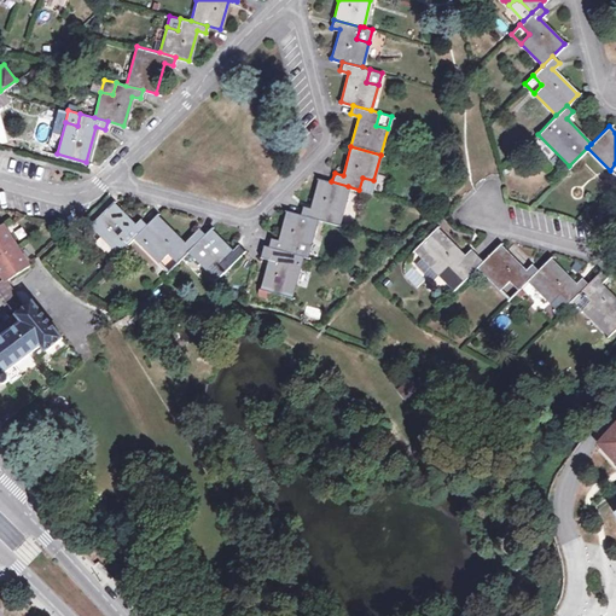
[(341,213),(348,186),(331,181),(318,178),(309,208),(301,205),(300,214),(315,219),(326,221),(329,209),(341,213)]
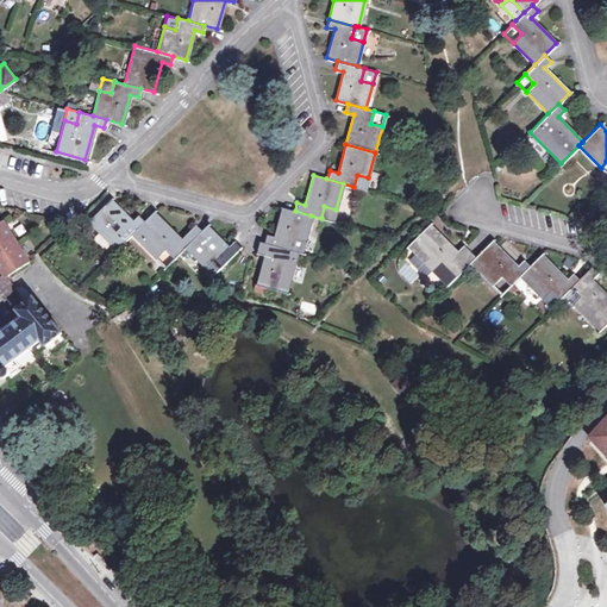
[(365,189),(368,177),(357,175),(354,187),(365,189)]
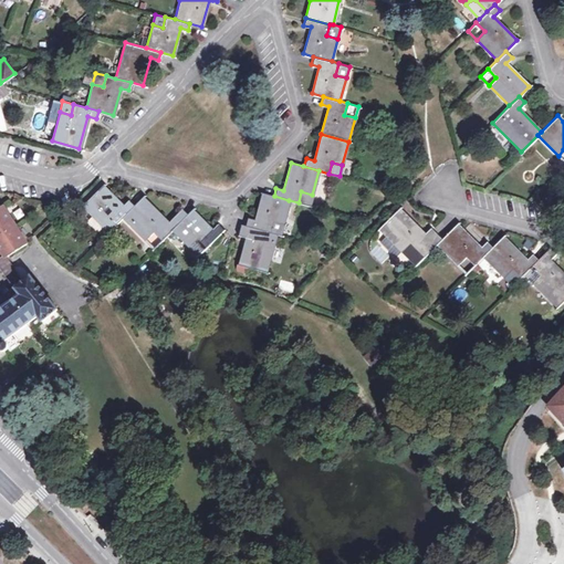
[(122,216),(134,205),(127,199),(123,204),(103,185),(82,205),(107,230),(122,216)]
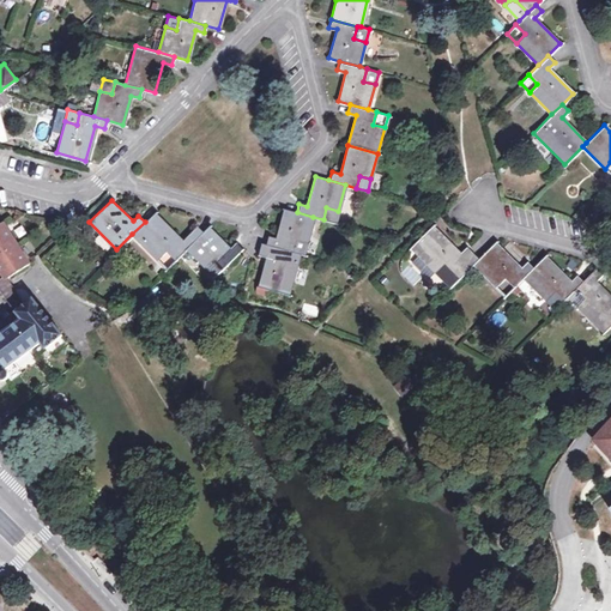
[(336,222),(338,211),(326,207),(324,219),(336,222)]
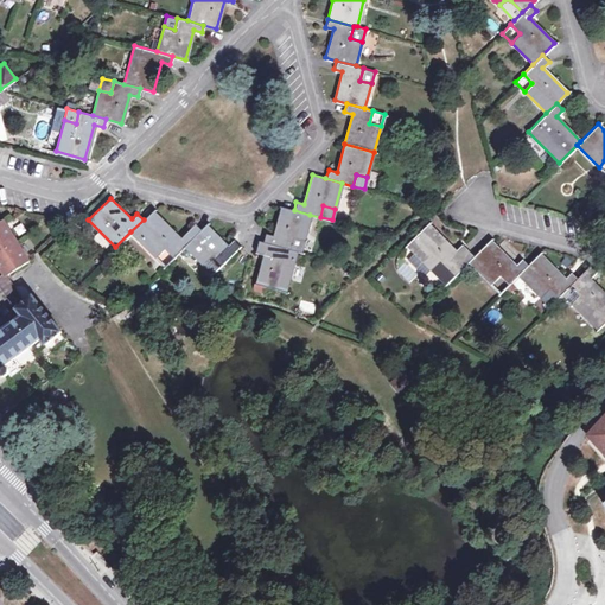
[(310,215),(294,210),(281,207),(273,236),(265,234),(262,242),(285,248),(295,250),(300,252),(310,215)]
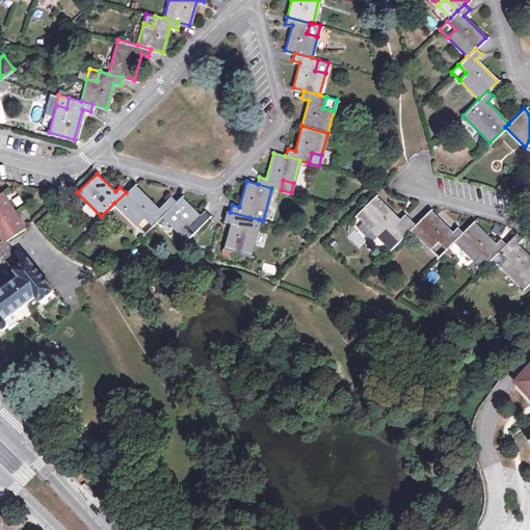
[(161,215),(176,201),(170,195),(157,208),(133,185),(126,192),(114,203),(136,224),(143,217),(152,224),(161,215)]
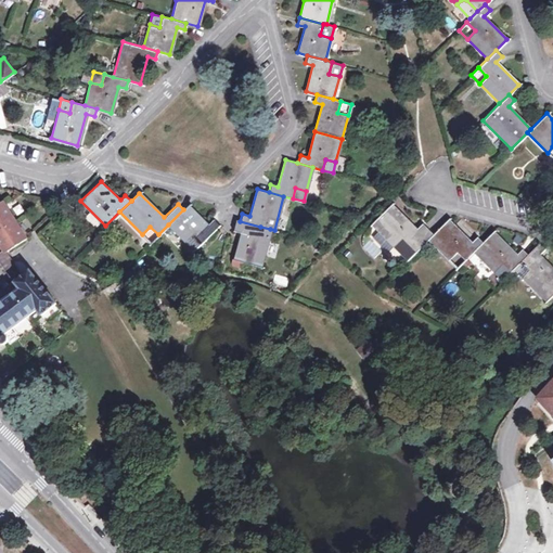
[(0,247),(2,252),(26,236),(2,201),(0,202),(0,247)]
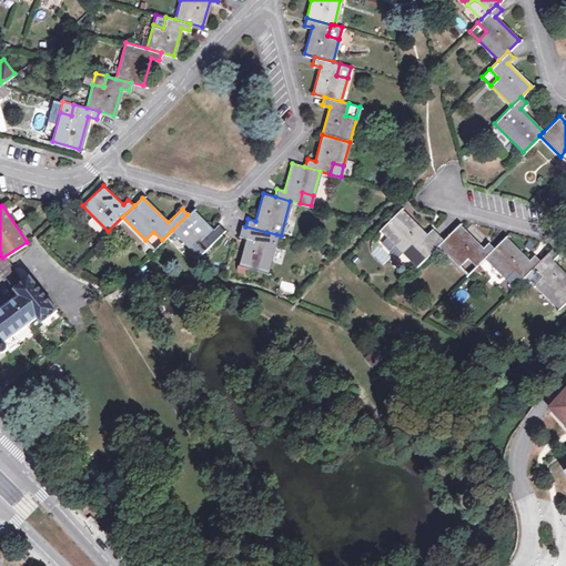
[(438,244),(443,239),(432,228),(425,233),(400,209),(380,229),(417,265),(438,244)]
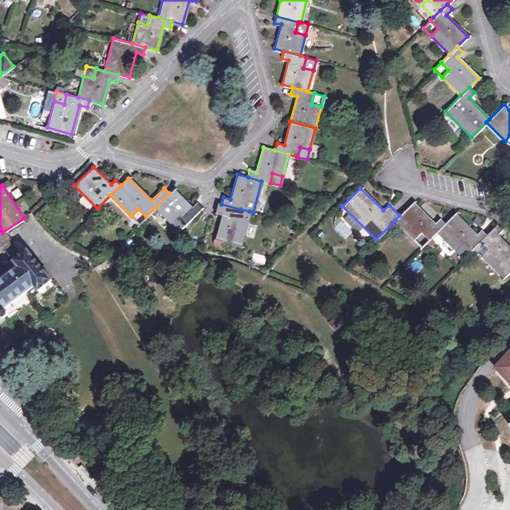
[(155,207),(171,223),(178,216),(185,224),(202,207),(197,202),(191,207),(173,189),(169,193),(155,207)]
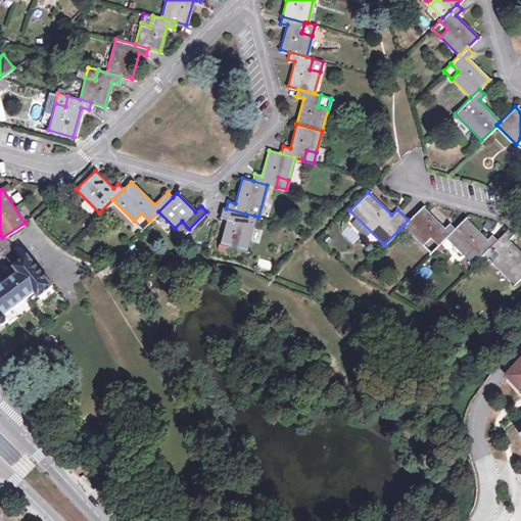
[(245,251),(251,228),(241,226),(245,214),(226,208),(222,206),(219,217),(227,219),(220,244),(245,251)]
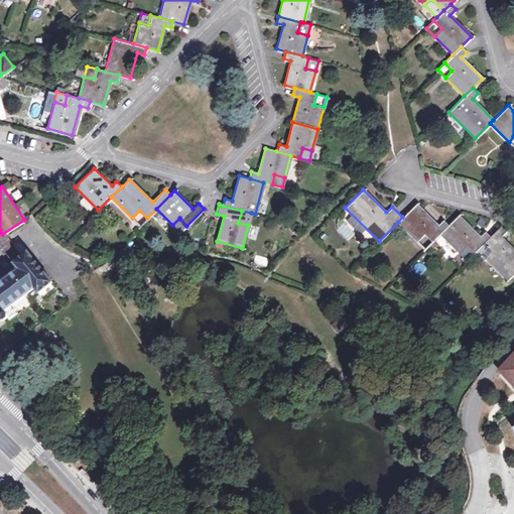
[(398,222),(416,241),(424,233),(432,241),(440,233),(448,225),(443,220),(438,225),(416,204),(402,217),(398,222)]
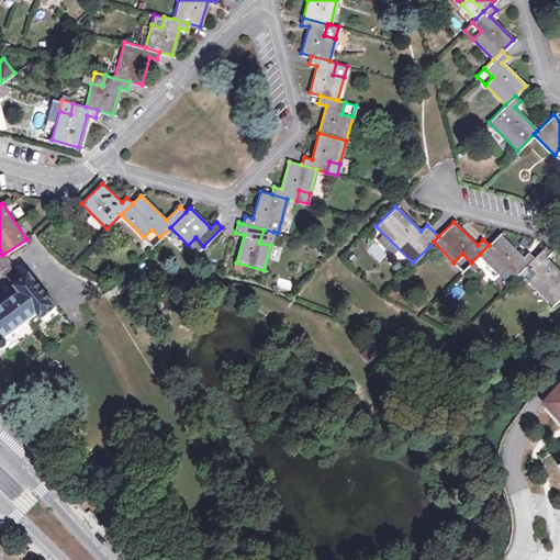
[(153,246),(160,237),(152,230),(144,237),(153,246)]
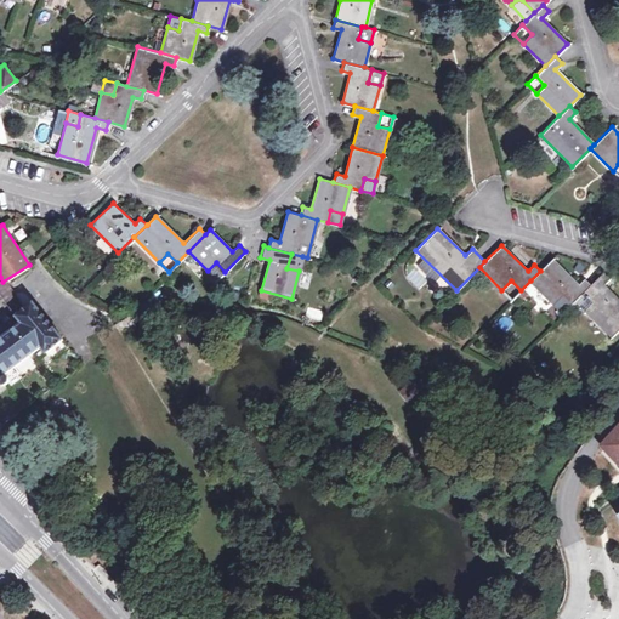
[(299,271),(302,256),(291,254),(287,268),(299,271)]
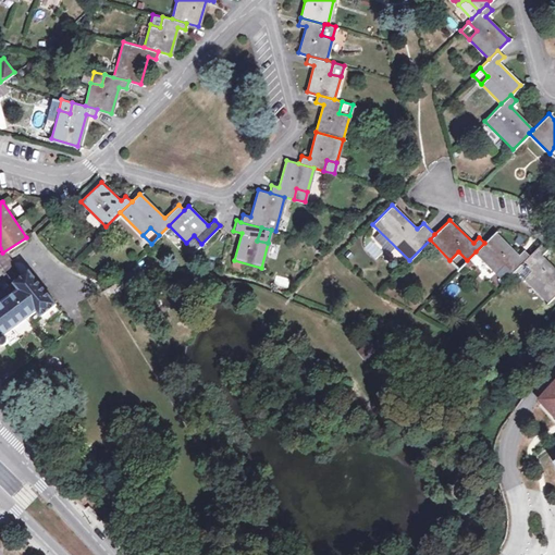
[(476,251),(495,271),(503,264),(512,273),(516,268),(523,261),(529,255),(522,248),(517,255),(494,232),(484,243),(476,251)]
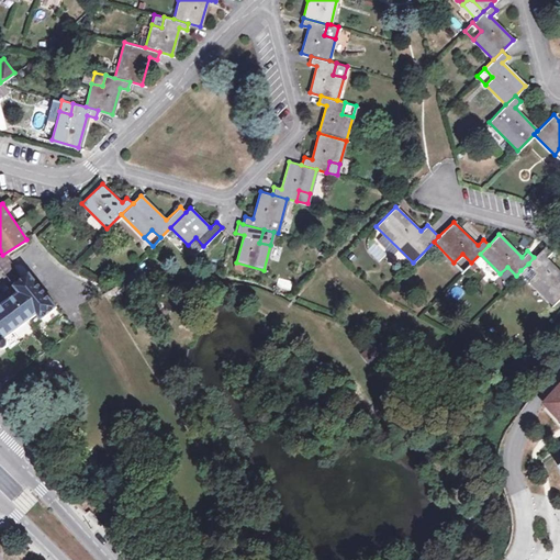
[(197,253),(203,246),(196,237),(188,245),(197,253)]
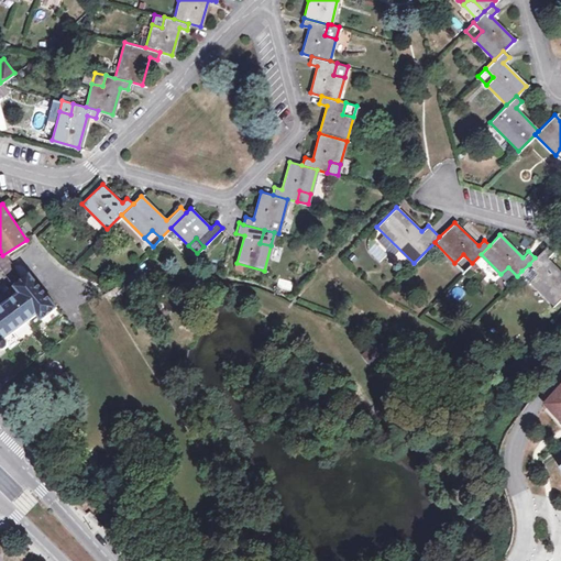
[(535,257),(529,264),(537,272),(530,279),(554,304),(560,296),(560,271),(547,257),(552,252),(547,245),(535,257)]
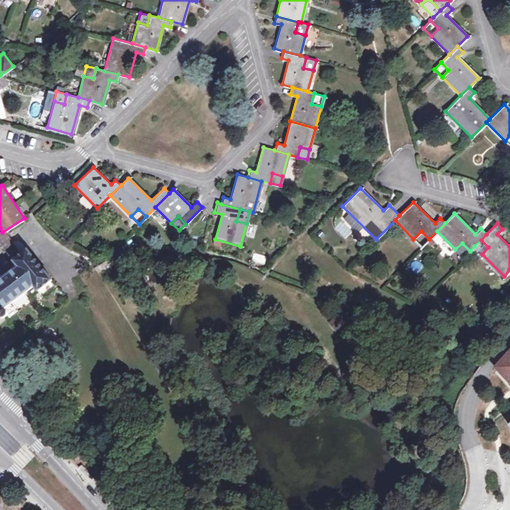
[(2,232),(0,228),(0,241),(12,260),(18,255),(10,243),(2,232)]
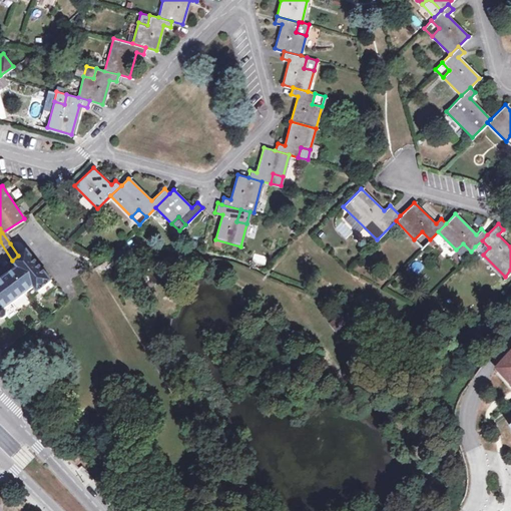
[(422,247),(430,239),(422,231),(414,239),(422,247)]
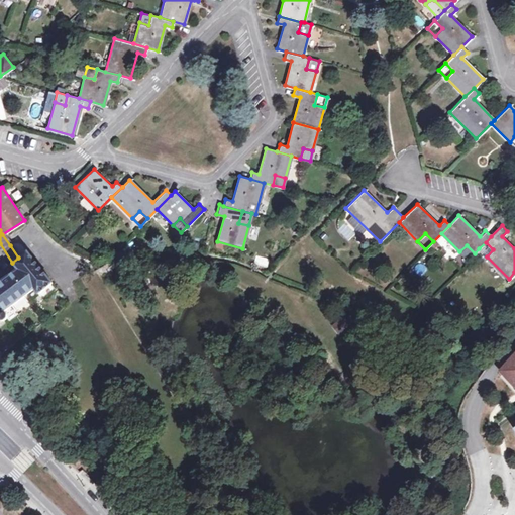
[(452,256),(457,251),(440,236),(435,241),(452,256)]
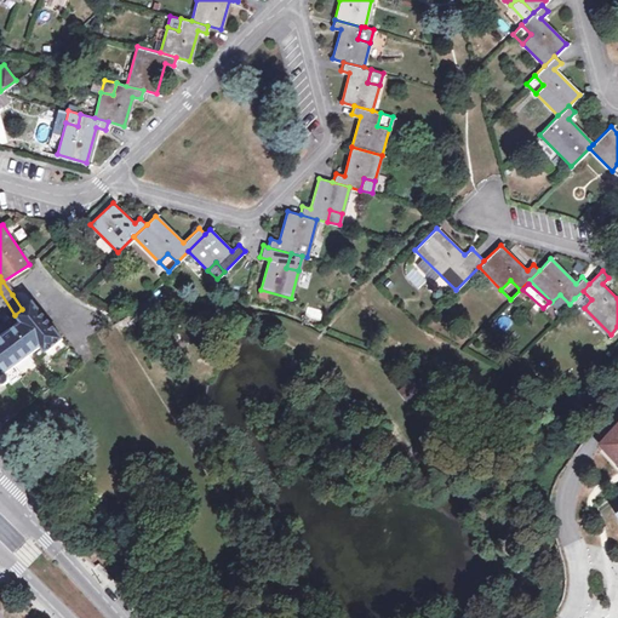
[(583,291),(574,298),(584,308),(591,299),(583,291)]
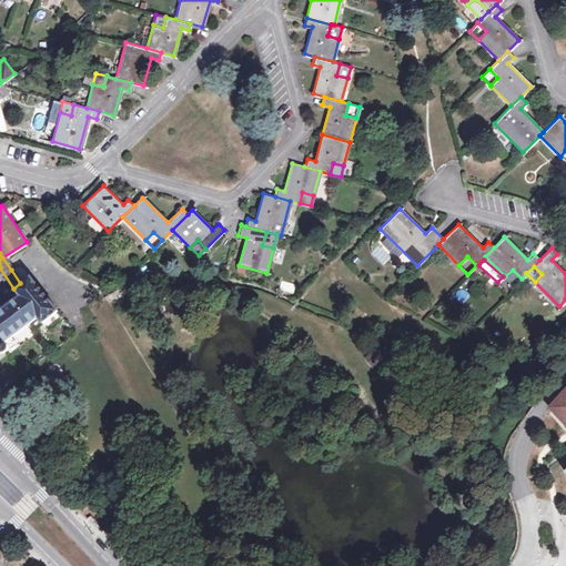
[(20,283),(13,289),(18,295),(14,297),(9,290),(0,295),(0,350),(1,350),(3,350),(4,349),(6,347),(6,346),(6,344),(3,341),(36,316),(40,321),(54,309),(28,276),(22,269),(20,268),(18,268),(16,268),(11,270),(20,283)]
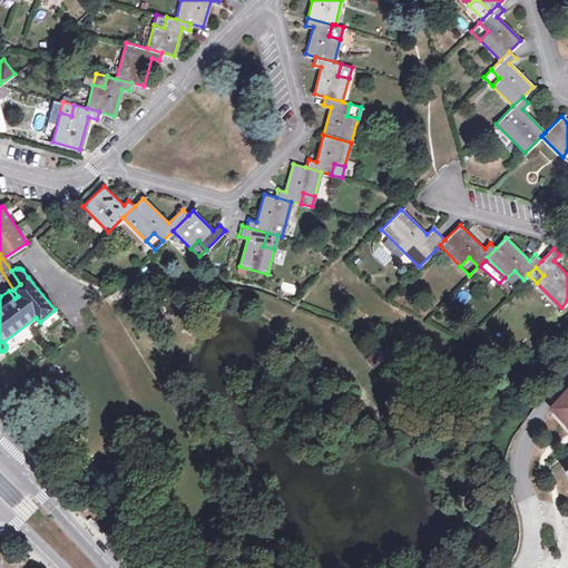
[(516,286),(524,280),(515,271),(507,277),(516,286)]
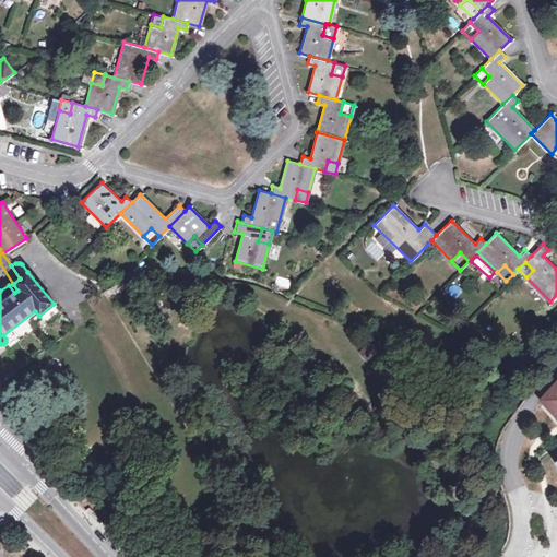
[(274,275),(273,283),(287,285),(288,276),(274,275)]
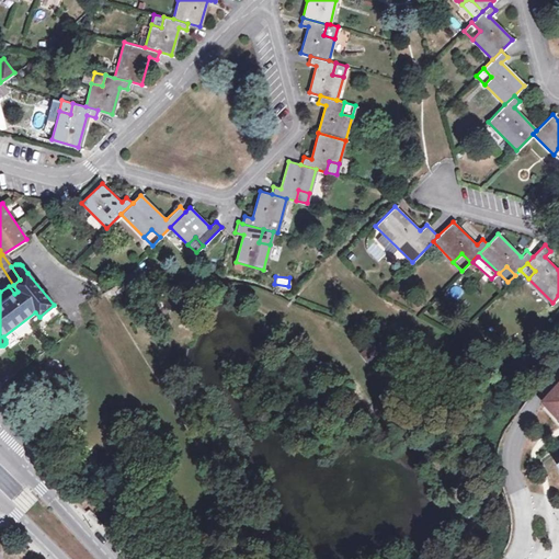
[(372,343),(362,352),(366,358),(377,350),(372,343)]
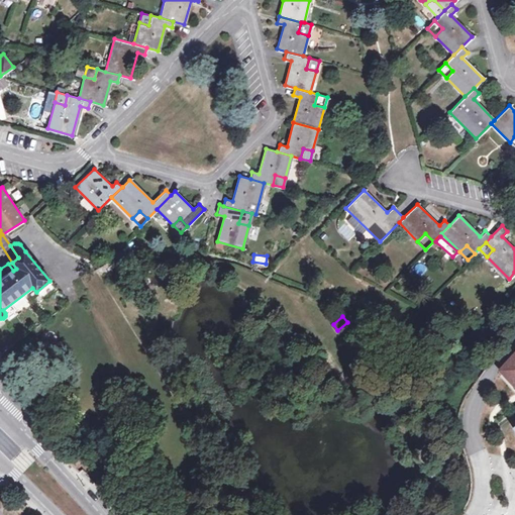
[(514,350),(499,369),(513,386),(514,384),(514,350)]
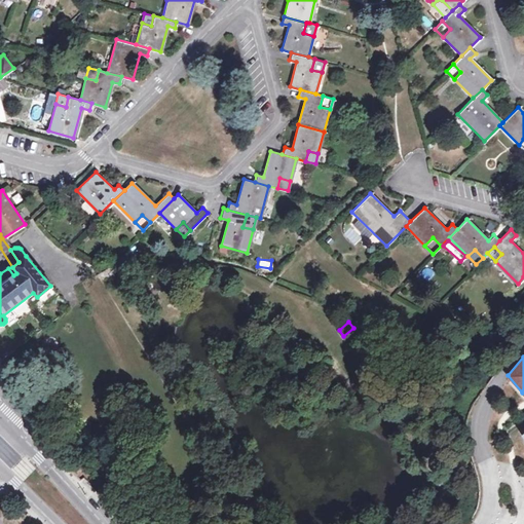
All buildings are outlined.
